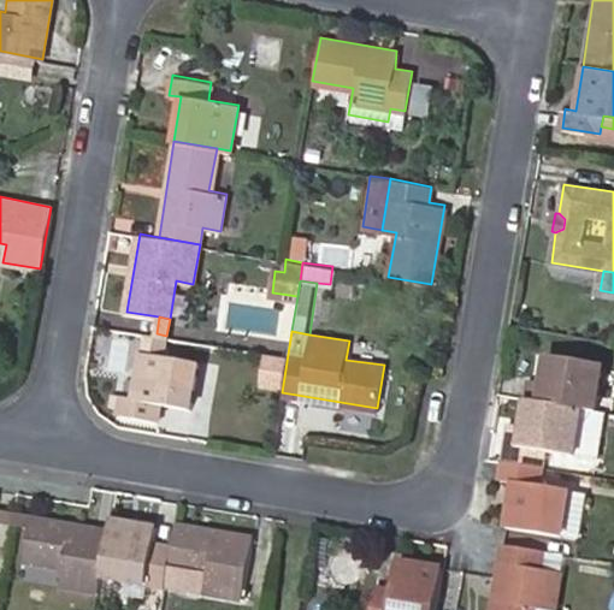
[(166,336),(157,333),(153,353),(163,355),(166,336)]
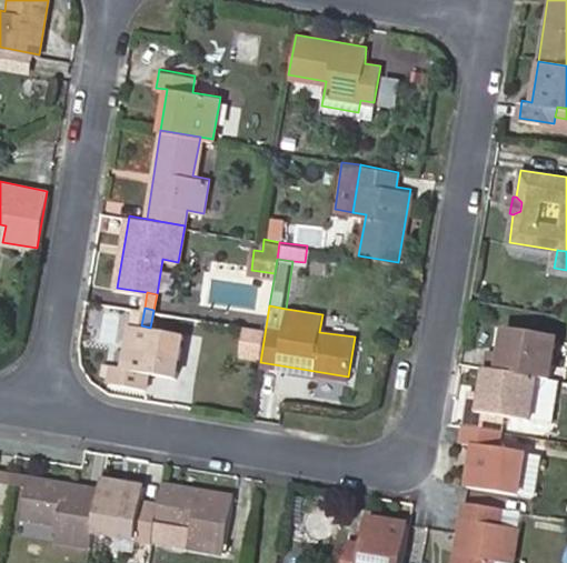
[(150,328),(141,325),(133,324),(126,363),(112,362),(110,380),(146,385),(148,370),(177,374),(183,332),(150,328)]
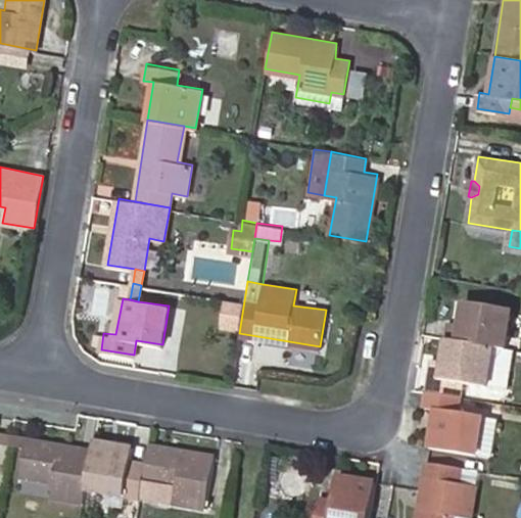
[(495,345),(505,346),(512,309),(464,300),(460,323),(450,321),(446,336),(495,345)]
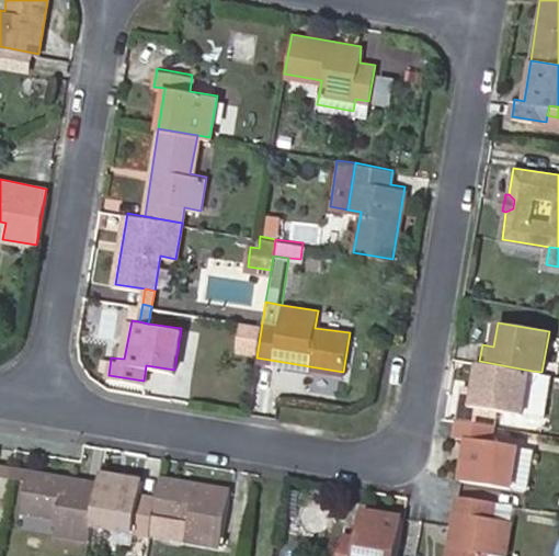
[(558,366),(558,332),(549,331),(542,372),(550,374),(558,375),(558,366)]
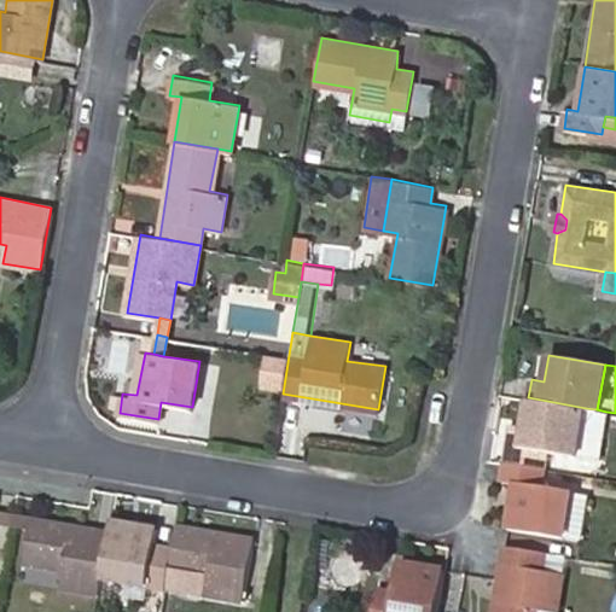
[(586,408),(528,397),(523,425),(511,423),(507,443),(517,444),(577,455),(586,408)]
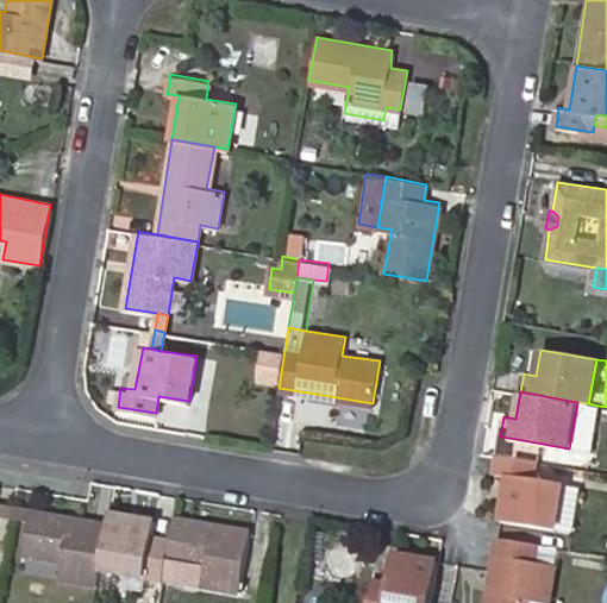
[(158,396),(156,413),(186,419),(189,401),(158,396)]
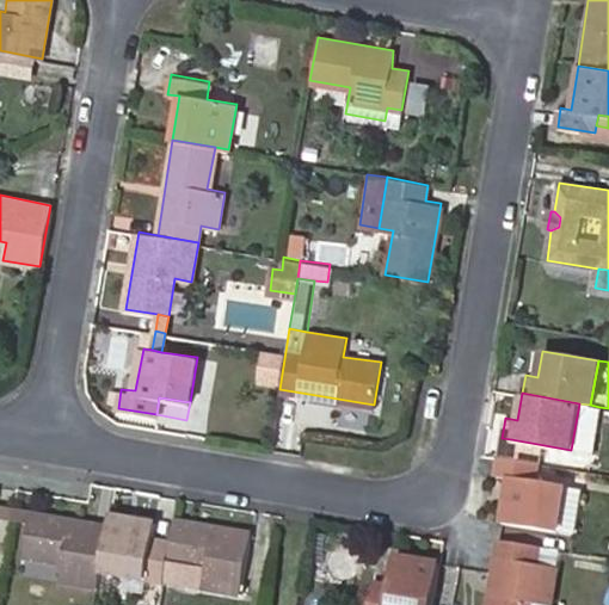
[(590,405),(579,403),(571,450),(591,454),(600,407),(590,405)]
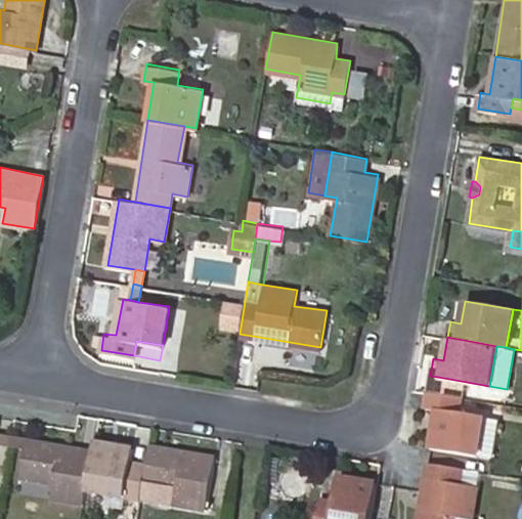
[(438,377),(430,376),(427,390),(435,391),(461,395),(463,382),(438,377)]
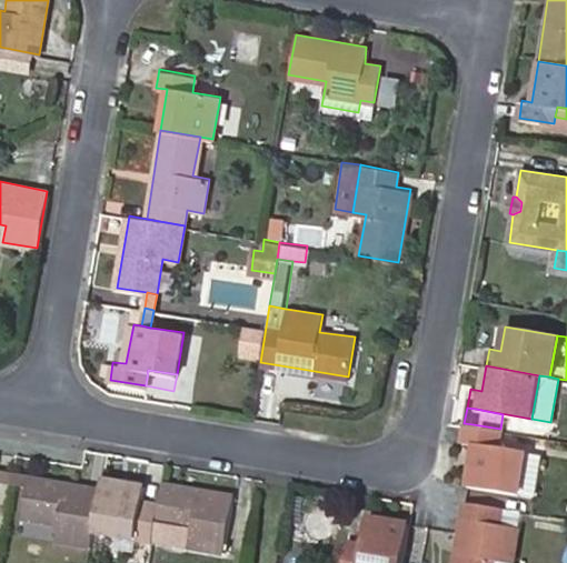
[(498,445),(500,429),(473,424),(464,423),(461,441),(473,442),(465,484),(518,493),(518,491),(526,451),(498,445)]
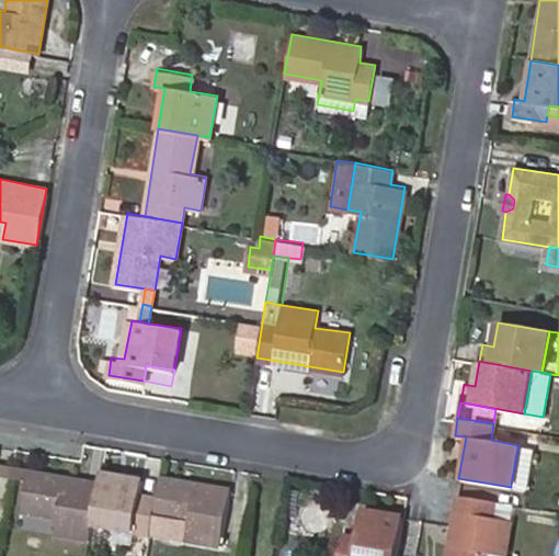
[(528,488),(535,447),(518,445),(511,485),(528,488)]
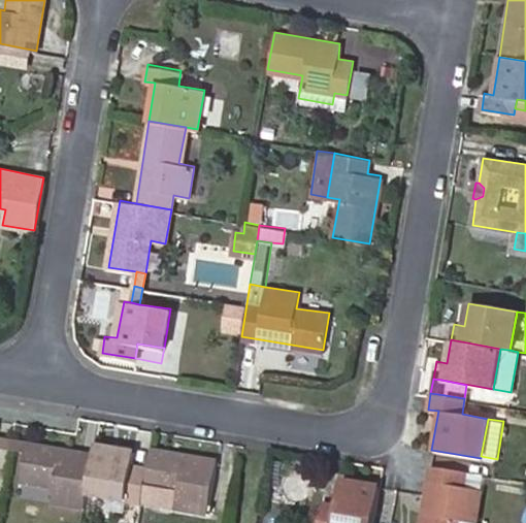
[(0,445),(10,447),(11,439),(0,436),(0,445)]
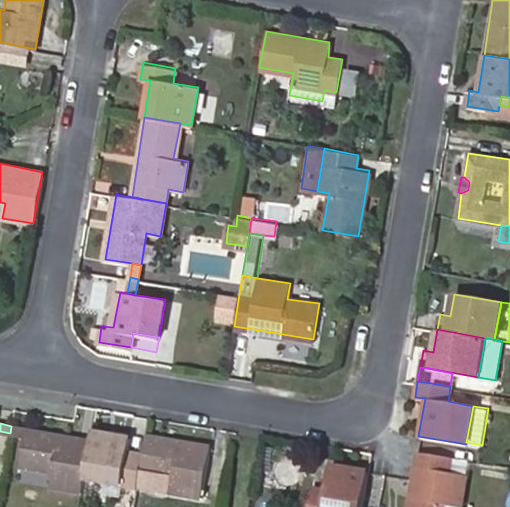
[(11,426),(10,433),(25,436),(26,429),(11,426)]
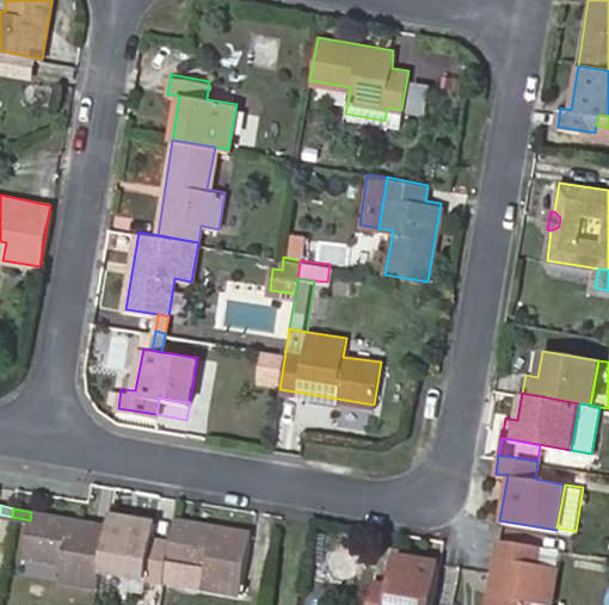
[(59,579),(98,585),(100,568),(108,525),(31,512),(30,520),(24,554),(61,561),(59,579)]
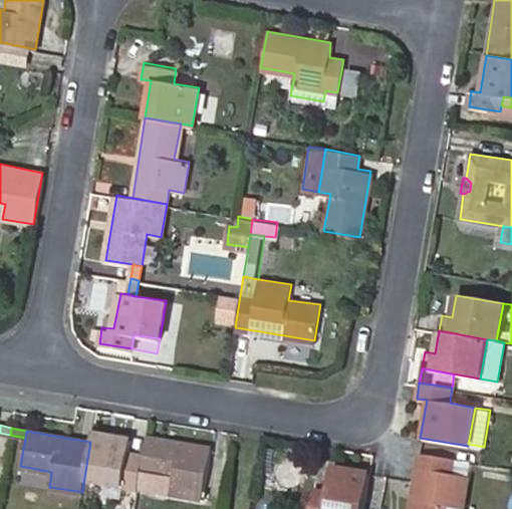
[(84,478),(138,487),(140,472),(143,455),(130,453),(132,439),(92,432),(90,442),(84,478)]
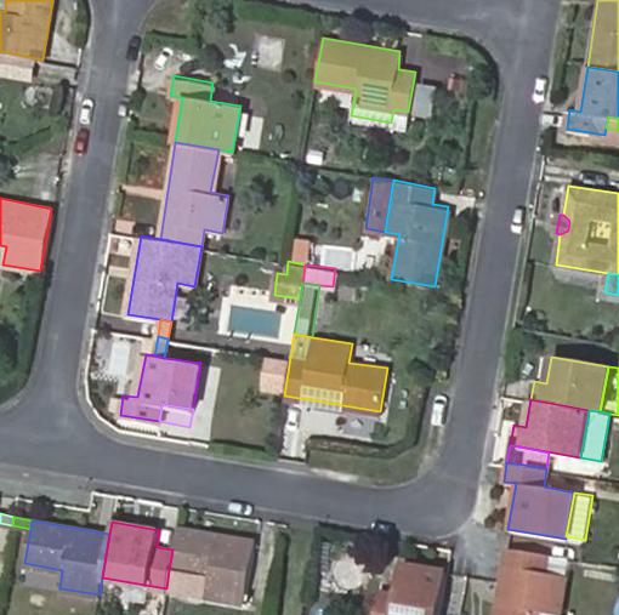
[(172,550),(169,570),(209,576),(206,594),(244,601),(255,541),(176,528),(172,550)]
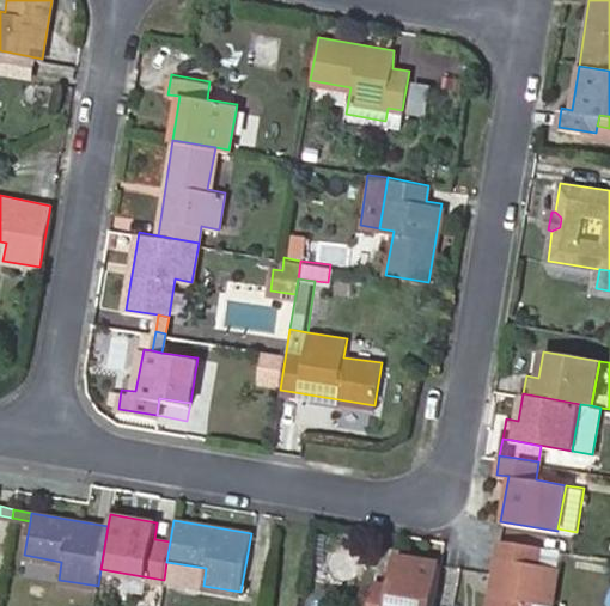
[(551,605),(559,565),(538,563),(541,545),(498,538),(486,605),(530,605),(532,601),(551,605)]
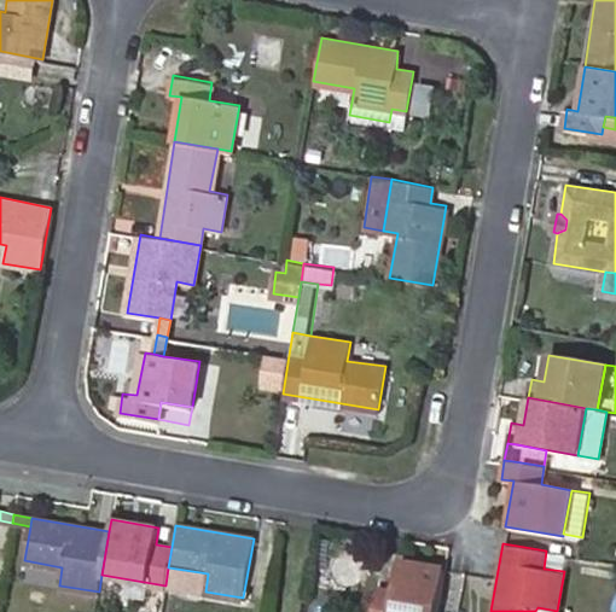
[(564,571),(567,554),(546,551),(544,569),(564,571)]
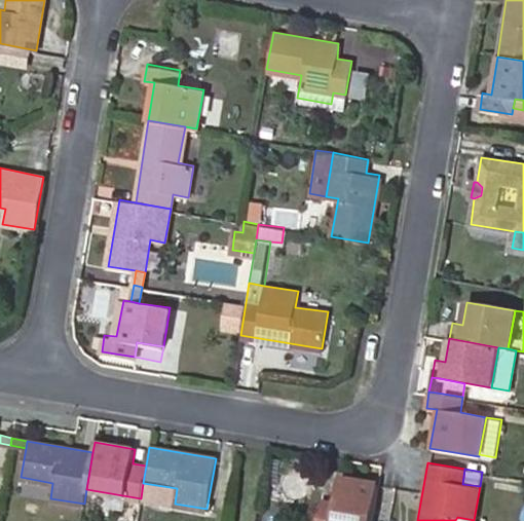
[(371,520),(378,482),(337,476),(333,503),(320,500),(315,520),(371,520)]
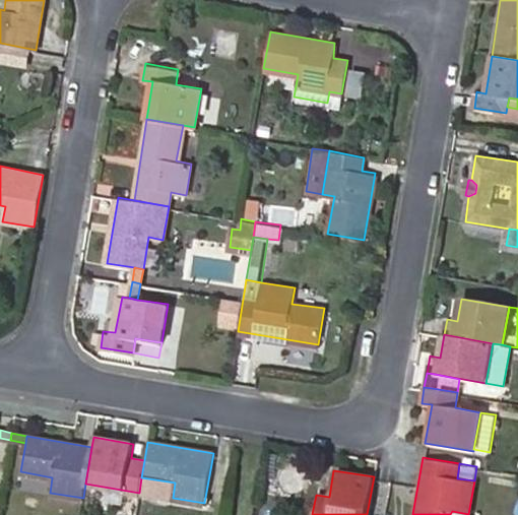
[(175,483),(141,477),(139,493),(173,498),(175,483)]
